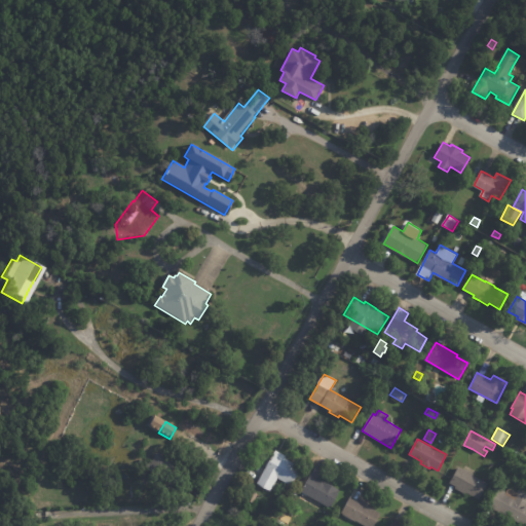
[(277,451),(286,456),(285,458),(302,468),(292,486),(278,478),(271,491),(258,483),(276,450),(277,451)]
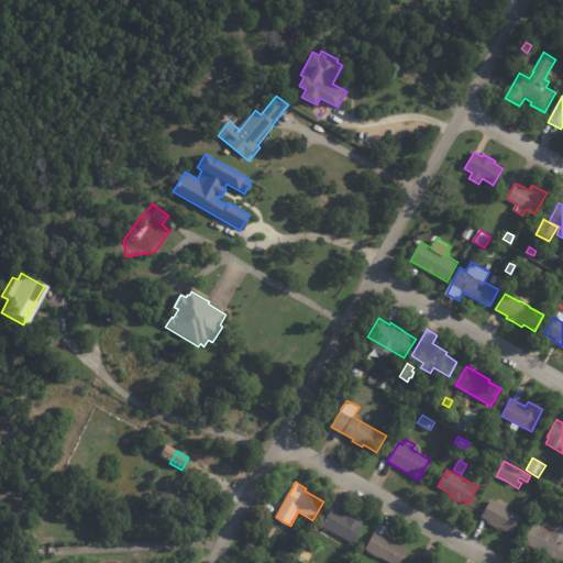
[(174,489),(197,501),(189,518),(161,504),(168,487),(174,489)]
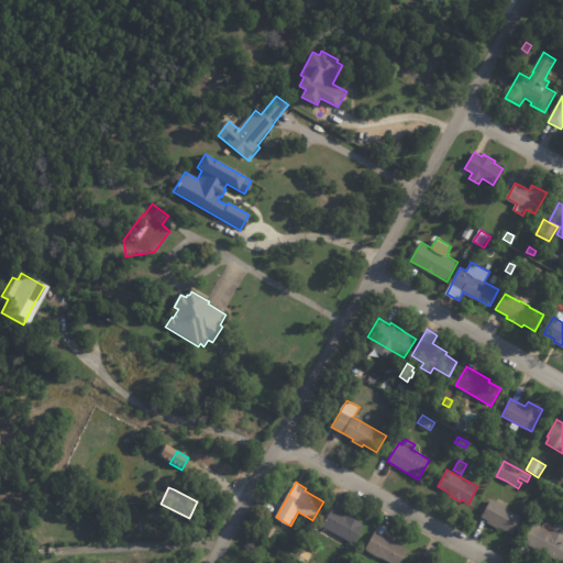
[(343,514),(365,526),(354,544),(323,527),(339,498),(346,503),(341,512),(343,514)]
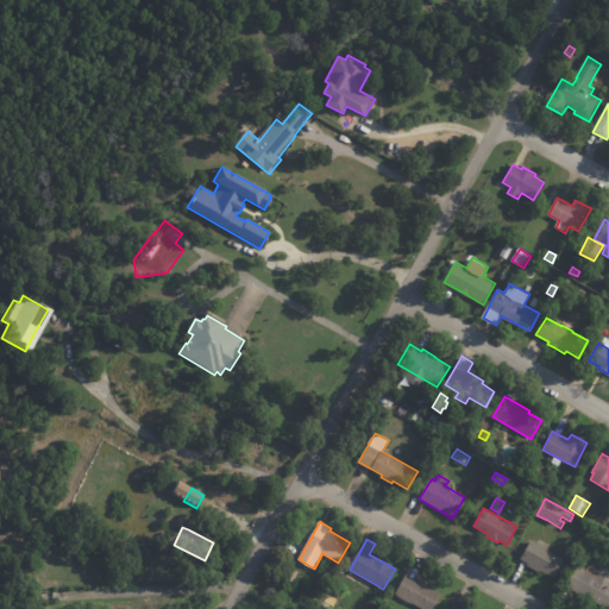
[(547,550),(565,560),(554,578),(540,571),(540,572),(527,565),(528,565),(521,560),(532,541),(537,544),(538,544),(547,550)]
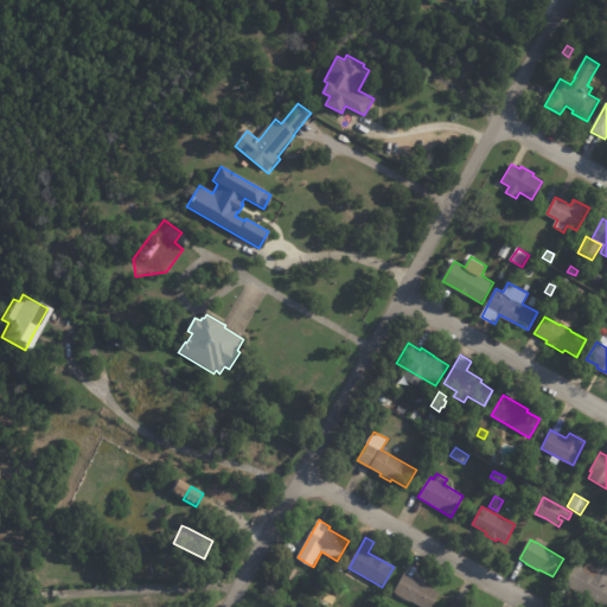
[(604,606),(574,590),(563,585),(576,563),(585,568),(588,562),(598,568),(599,566),(606,570),(606,606),(604,606)]
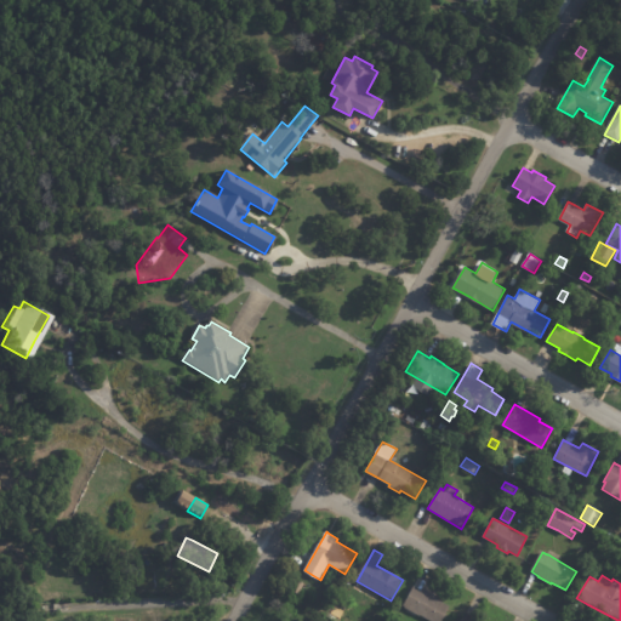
[(305,584),(298,596),(290,591),(296,579),(305,584)]
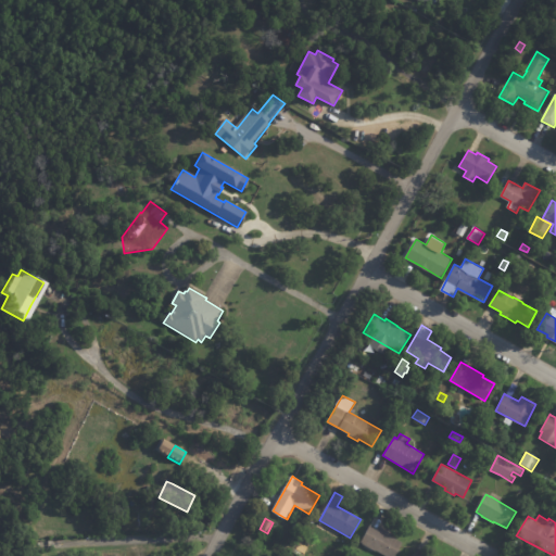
[(380,528),(392,534),(391,536),(403,543),(395,555),(384,555),(362,543),(371,525),(378,529),(379,528),(380,528)]
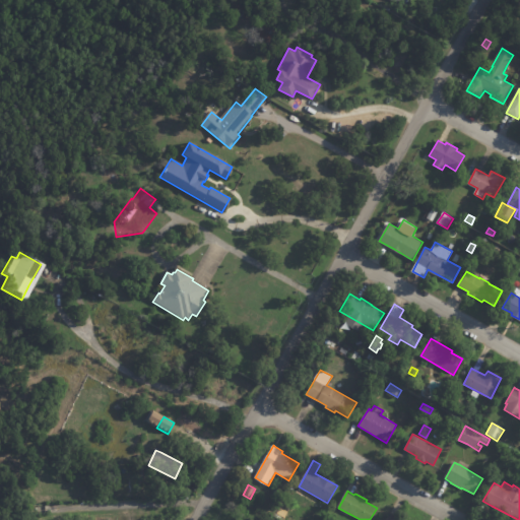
[(394,507),(401,511),(397,518),(400,519),(385,519),(393,507),(394,507)]
